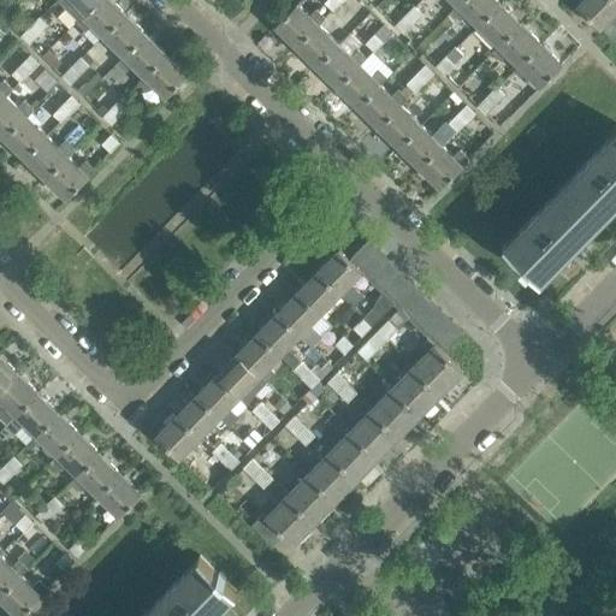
[(78,21),(83,16),(98,0),(57,0),(58,0),(78,21)]
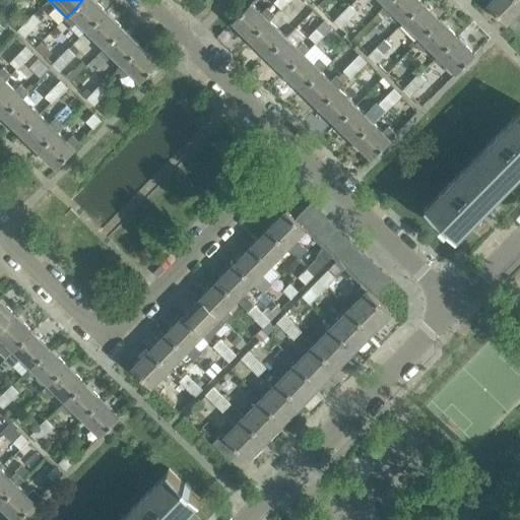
[(78,20),(87,29),(106,11),(94,0),(82,0),(70,13),(66,17),(65,18),(72,26),(78,20)]
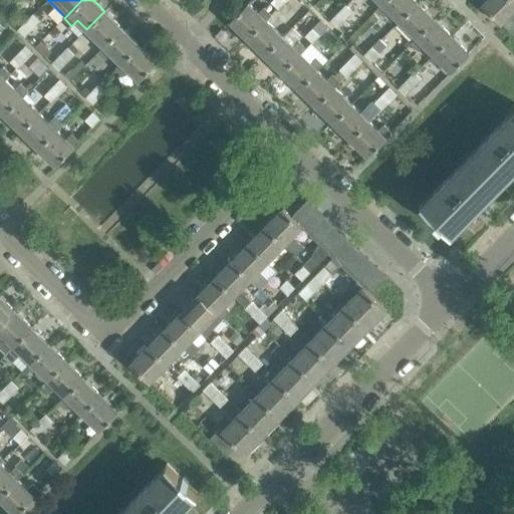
[(272,0),(271,2),(277,8),(278,9),(285,1),(283,0),(272,0)]
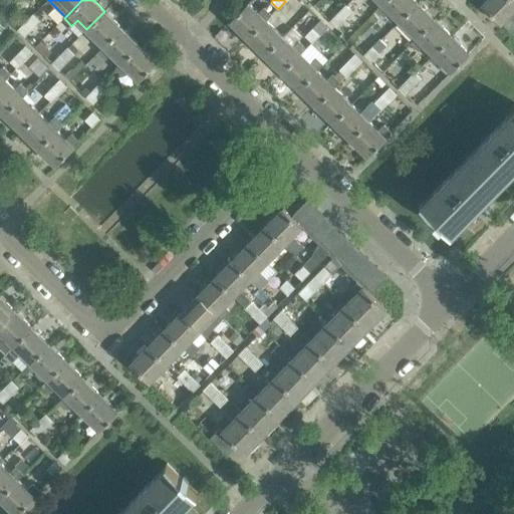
[(351,0),(346,6),(352,13),(364,0),(377,0),(381,4),(386,0),(351,0)]
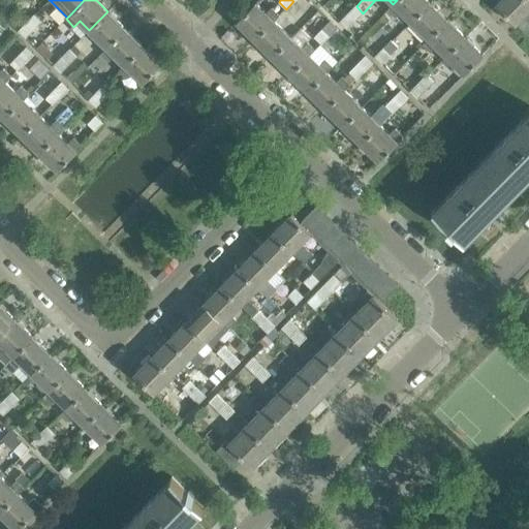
[(427,0),(397,0),(393,4),(387,9),(396,18),(401,11),(410,22),(430,2),(427,0)]
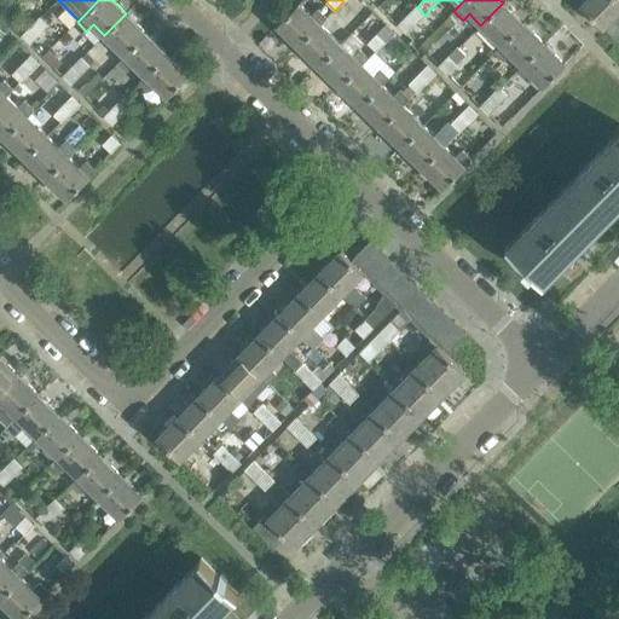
[(618,1),(617,0),(585,0),(580,6),(617,41),(618,38),(618,1)]
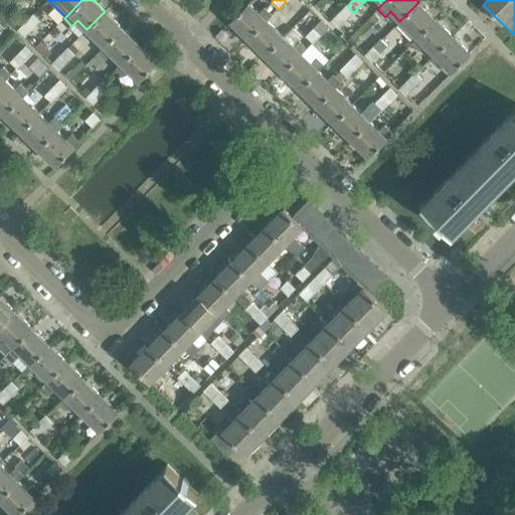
[(244,35),(247,38),(267,19),(272,14),(264,7),(259,12),(248,2),(230,21),(244,35)]
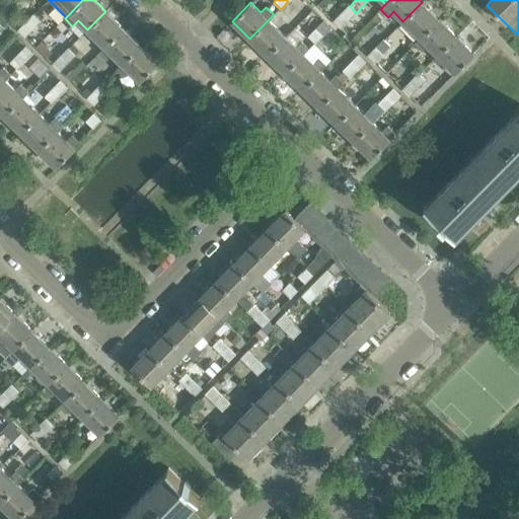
[(439,19),(424,5),(422,2),(402,21),(421,38),(439,19)]
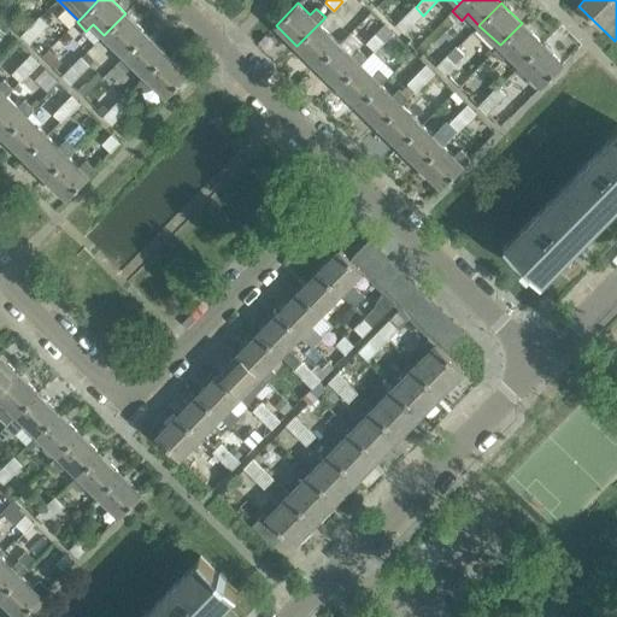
[(413,24),(423,16),(416,7),(415,7),(405,16),(413,24)]
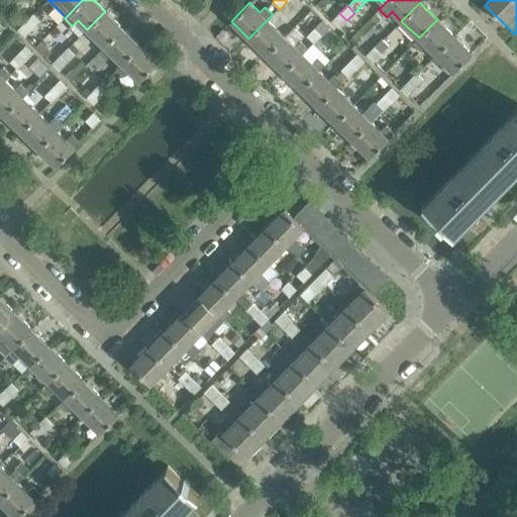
[(16,14),(10,7),(3,15),(9,21),(16,14)]
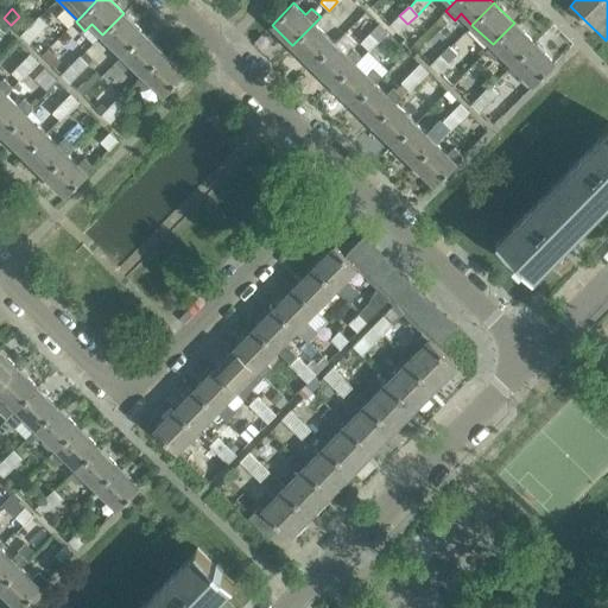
[(102,35),(122,55),(144,33),(124,13),(102,35)]
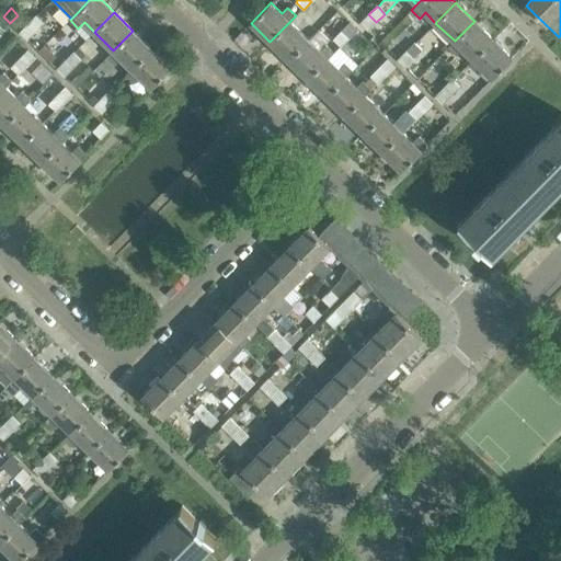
[(361,22),(368,31),(376,22),(368,14),(361,22)]
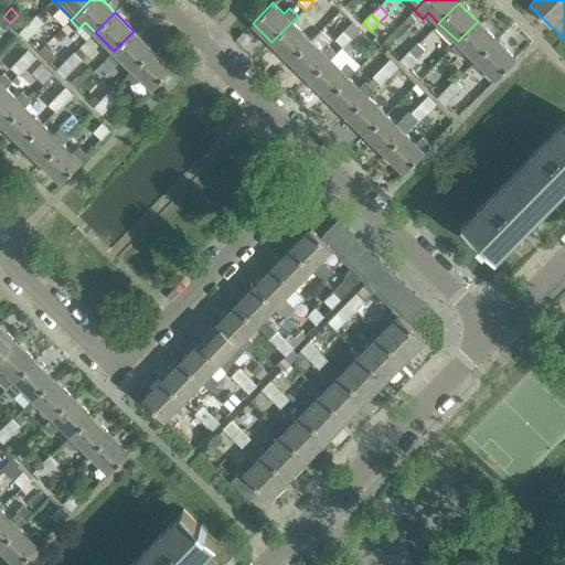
[(38,16),(29,24),(36,32),(45,23),(38,16)]
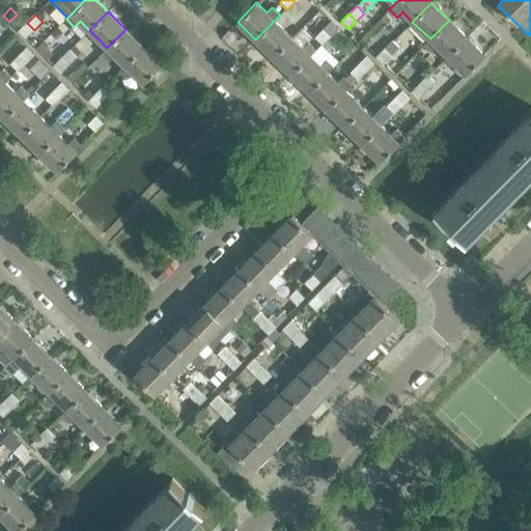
[(275,20),(255,39),(273,57),(292,37),(300,29),(292,22),(285,30),(275,20)]
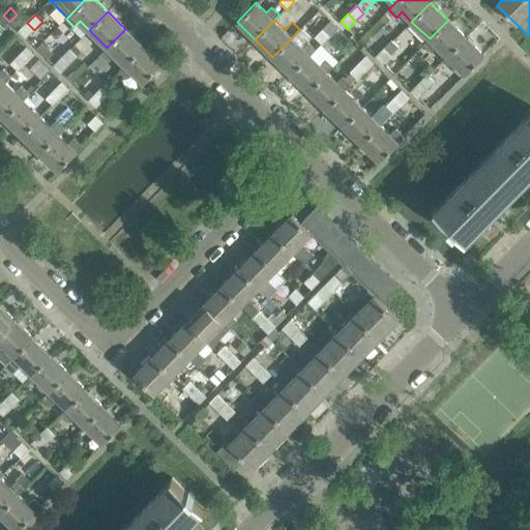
[(450,22),(448,20),(430,38),(423,45),(432,52),(437,47),(447,56),(466,37),(450,22)]
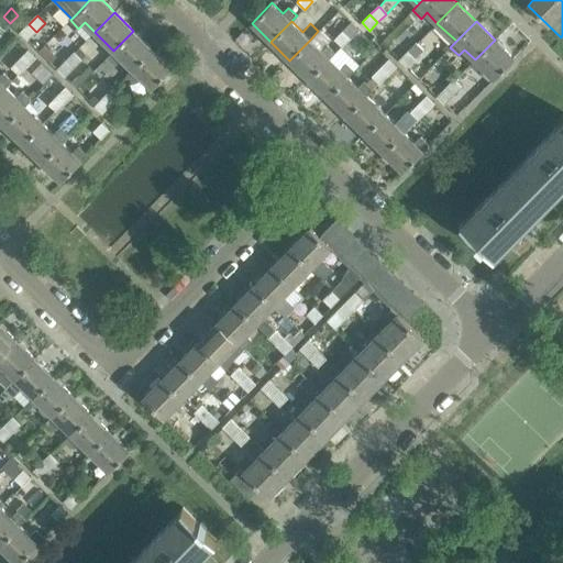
[(359,30),(351,22),(342,30),(351,39),(359,30)]
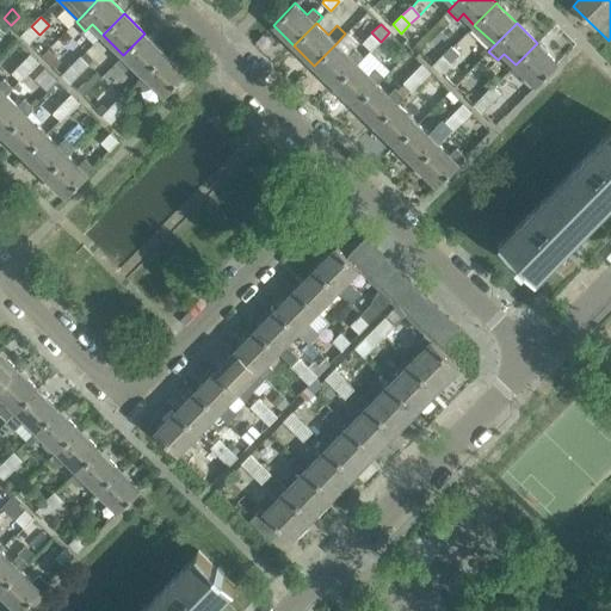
[(22,36),(31,44),(39,35),(31,26),(22,36)]
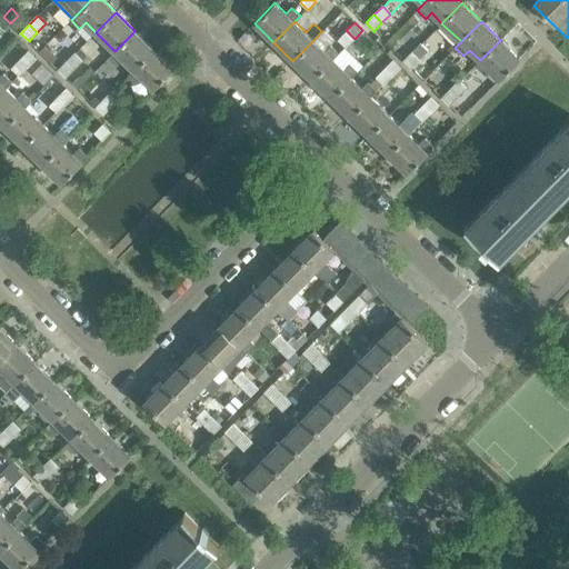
[(346,48),(355,39),(346,30),(338,39),(346,48)]
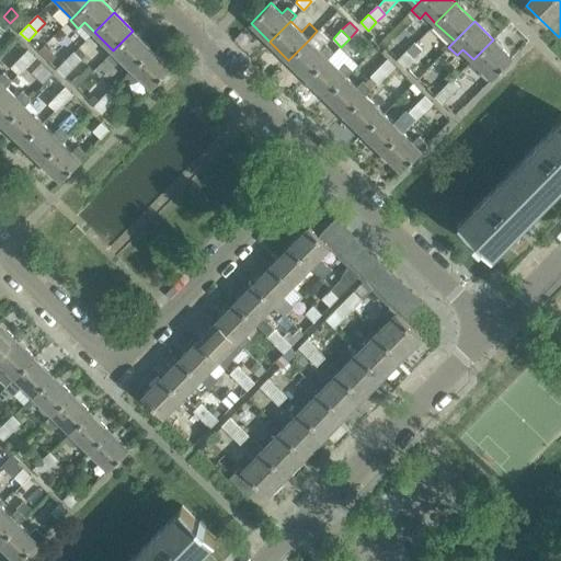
[(122,58),(132,69),(152,48),(133,31),(113,50),(107,57),(115,65),(122,58)]
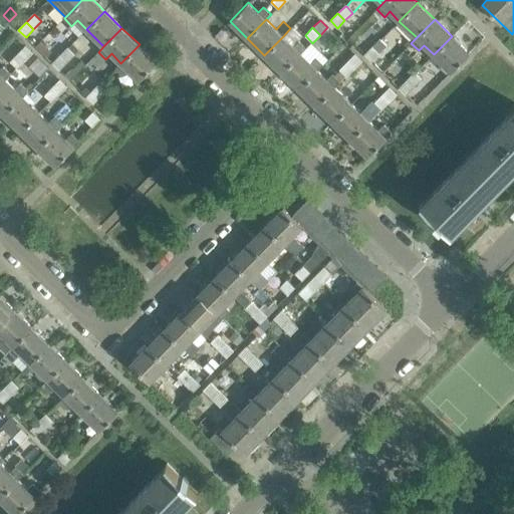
[(278,68),(282,71),(300,53),(305,47),(297,40),(292,45),(283,36),(264,55),(278,68)]
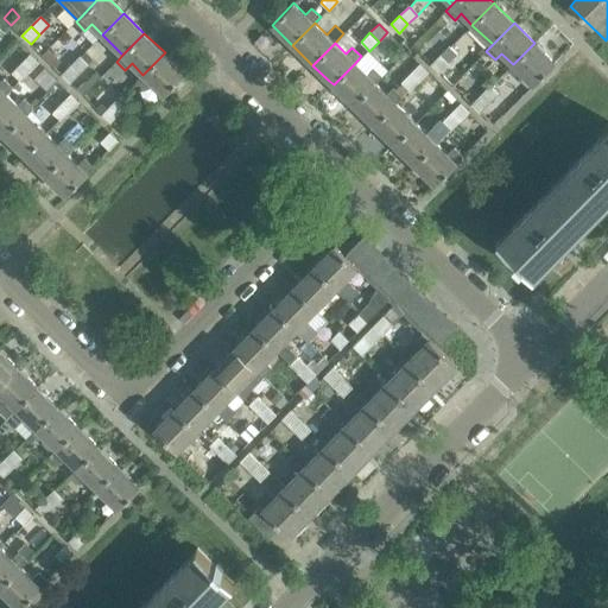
[(555,63),(538,46),(534,43),(513,64),(533,84),(555,63)]
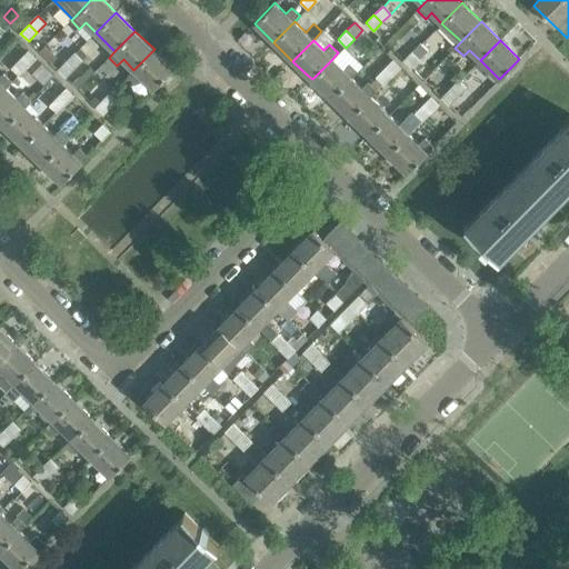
[(395,51),(412,69),(421,60),(412,52),(403,42),(395,51)]
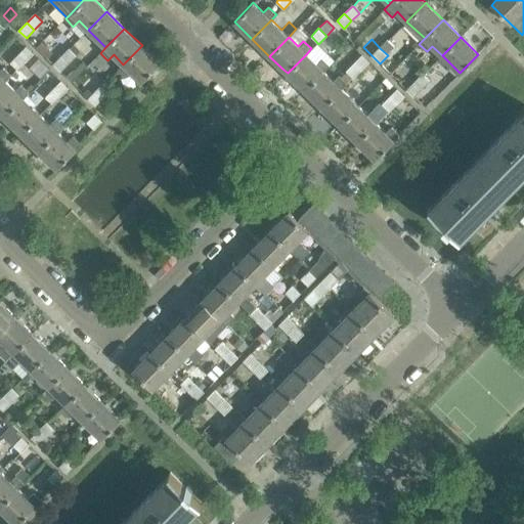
[(388,55),(395,47),(387,40),(380,48),(388,55)]
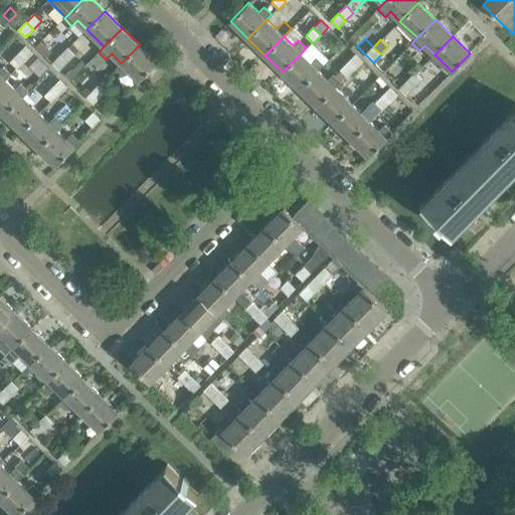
[(143,48),(140,44),(121,63),(116,68),(123,76),(129,70),(139,80),(157,62),(143,48)]
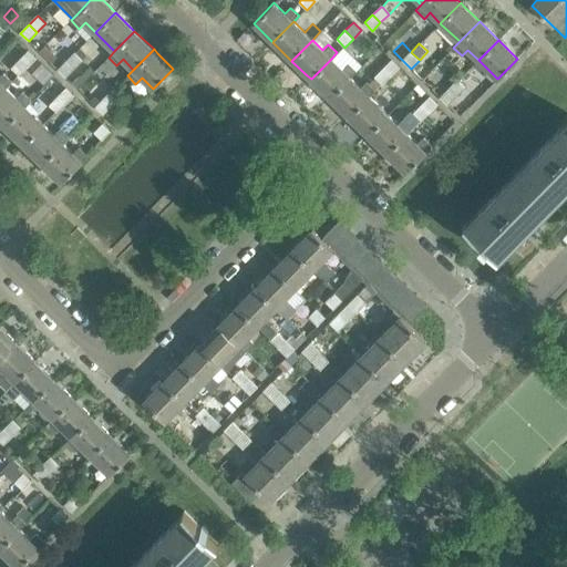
[(37,59),(28,50),(20,59),(28,66),(37,59)]
